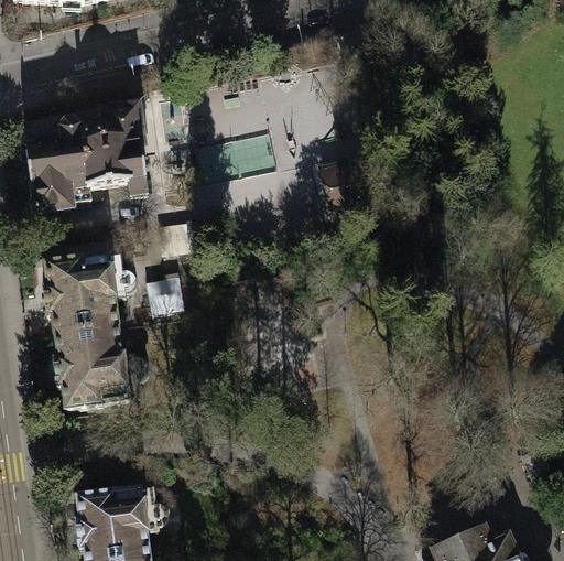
[(60,133),(35,139),(26,151),(29,185),(33,185),(36,211),(69,208),(69,203),(90,200),(88,187),(127,183),(129,197),(147,195),(136,107),(99,111),(95,114),(93,118),(94,123),(82,126),(73,118),(64,120),(57,128),(60,133)]
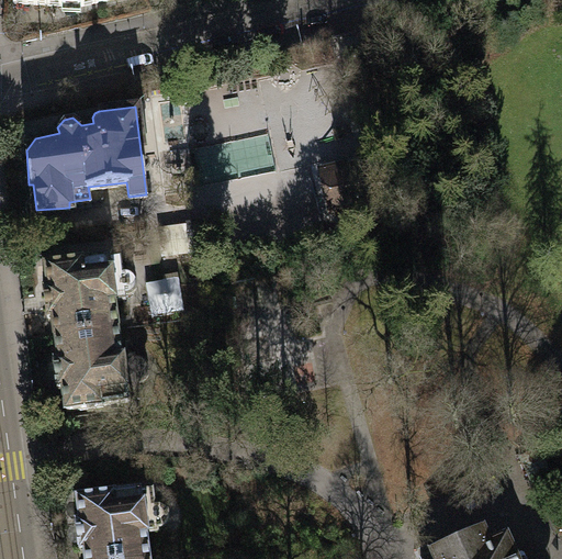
[(201,171),(272,172),(273,138),(202,137),(201,171)]
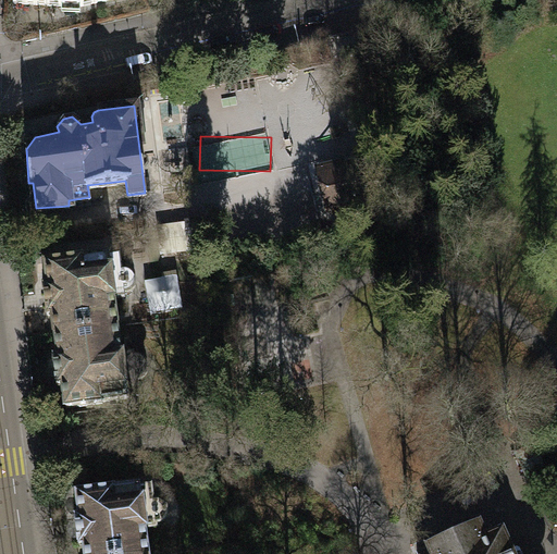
[(369,161),(322,171),(329,204),(375,194),(369,161)]
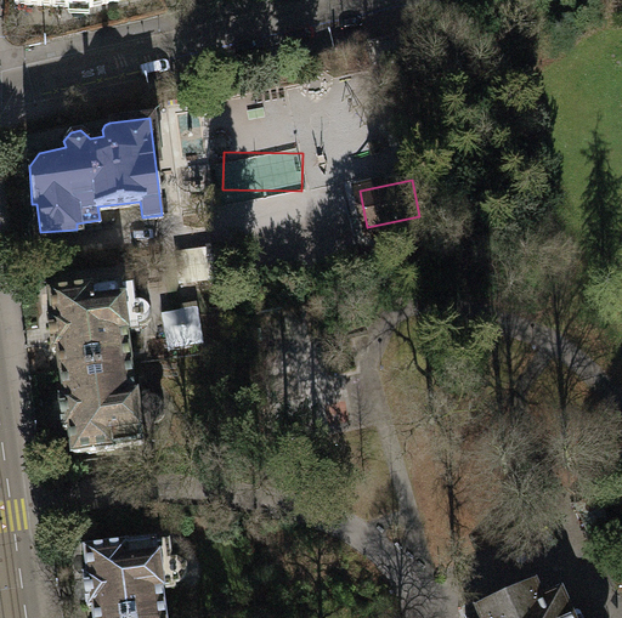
[(56,347),(60,369),(130,359),(126,329),(139,328),(140,323),(147,319),(150,315),(151,309),(148,304),(145,300),(140,298),(135,298),(135,294),(123,296),(120,281),(50,290),(52,315),(47,316),(51,347),(56,347)]
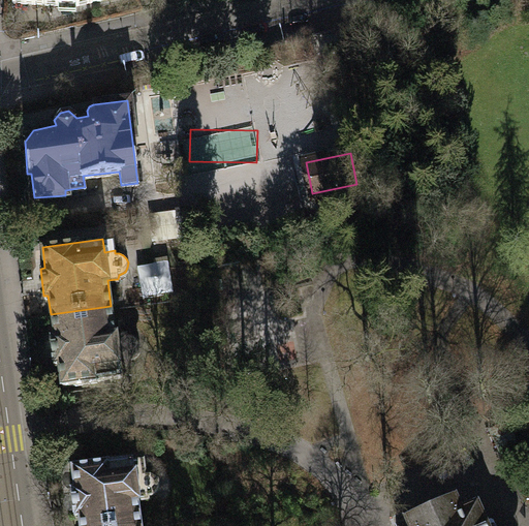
[(141,264),(147,291),(177,285),(170,257),(141,264)]
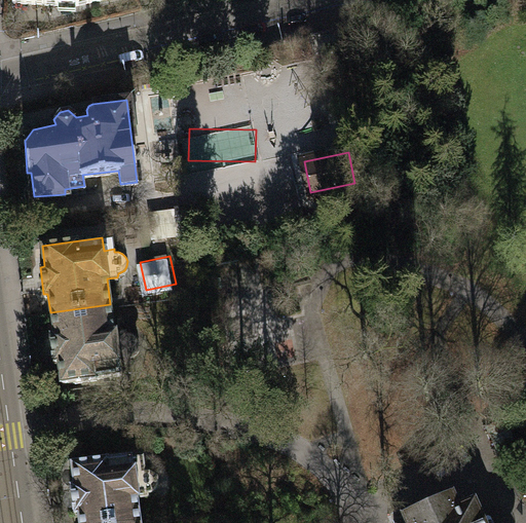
[(114,332),(110,304),(50,312),(52,332),(49,333),(53,360),(57,360),(60,382),(97,377),(96,375),(120,372),(119,361),(128,360),(127,355),(132,355),(136,352),(138,349),(139,344),(138,337),(134,334),(129,334),(124,333),(124,331),(114,332)]
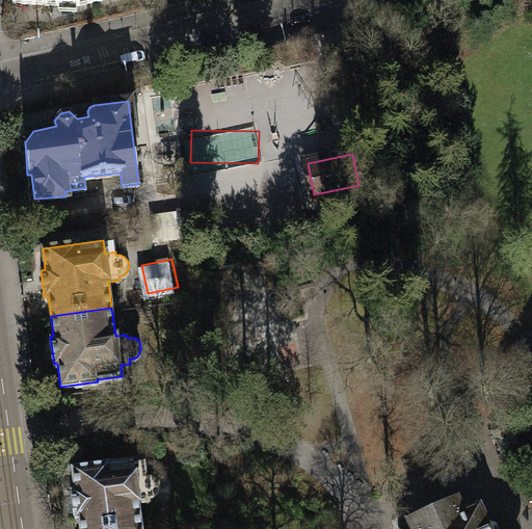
[(79,516),(80,528),(133,528),(141,528),(138,502),(149,501),(148,496),(157,494),(158,485),(155,479),(151,476),(145,476),(145,475),(134,476),(132,460),(110,464),(110,461),(73,467),(76,488),(71,488),(74,516),(79,516)]
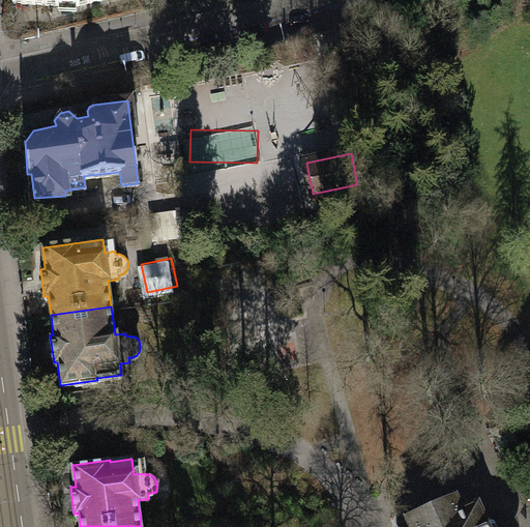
[(481,526),(466,494),(391,526),(390,526),(481,526)]
